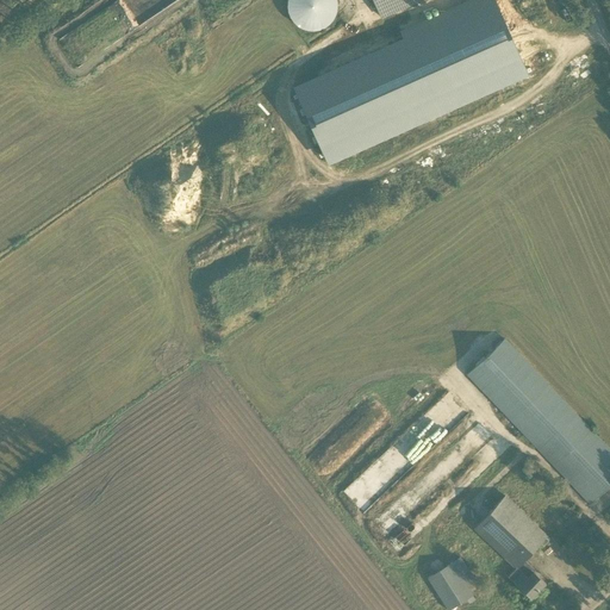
[(310,31),(311,31),(313,31),(316,31),(318,30),(321,30),(322,29),(324,27),(325,26),(328,25),(329,24),(330,22),(332,20),(334,18),(334,17),(335,14),(336,12),(336,11),(336,8),(336,6),(336,4),(336,1),(335,0),(287,0),(287,1),(286,4),(286,6),(286,8),(287,11),(287,12),(288,14),(288,17),(290,18),(291,20),(292,22),(294,24),(296,25),(297,26),(299,27),(302,29),(303,30),(305,30),(307,31),(310,31)]
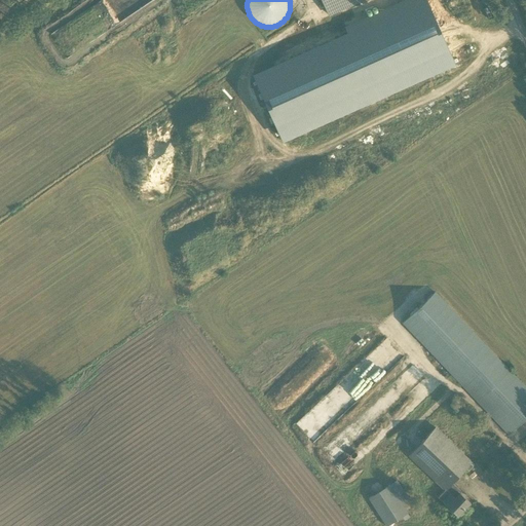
[(322,0),(330,15),(365,0),(322,0)]
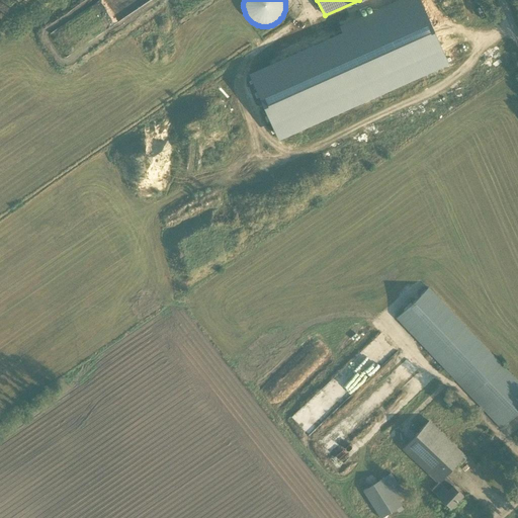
[(397,318),(501,428),(517,411),(517,382),(428,288),(397,318)]
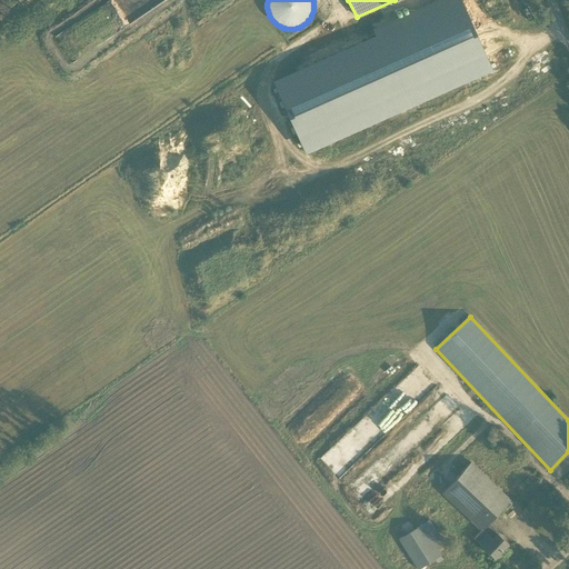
[(473,539),(487,551),(495,559),(509,545),(497,533),(487,525),(505,507),(507,509),(511,503),(509,501),(510,500),(470,462),(442,495),(480,531),(473,539)]
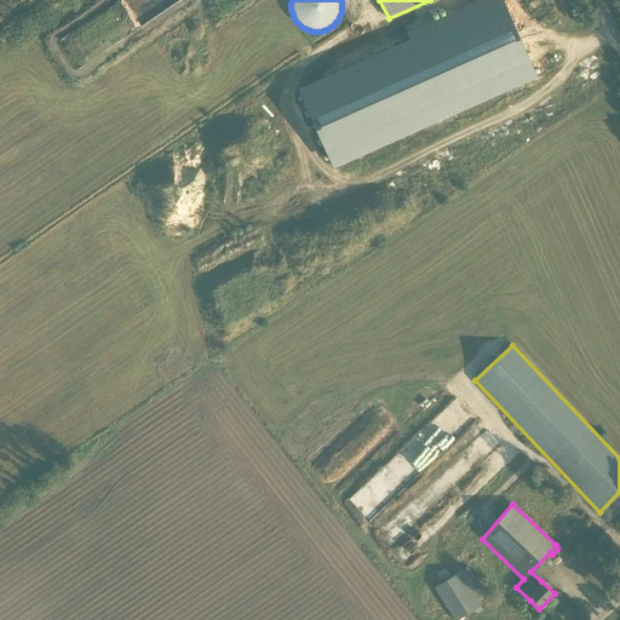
[(435,589),(454,619),(455,619),(481,606),(475,597),(483,591),(468,567),(435,589)]
